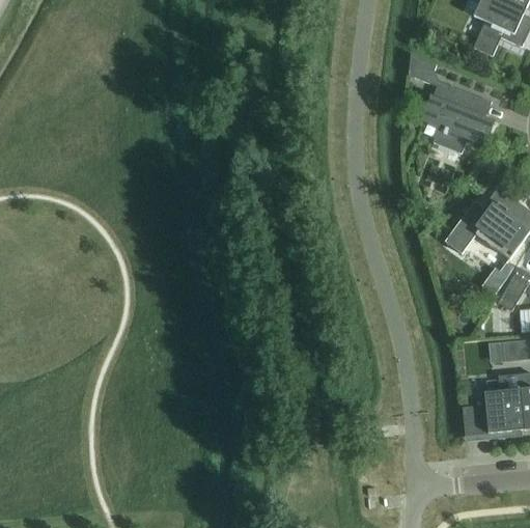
[(480,0),(473,15),(484,21),(489,22),(484,30),(500,36),(521,47),(529,26),(529,17),(523,14),(528,0),(480,0)]
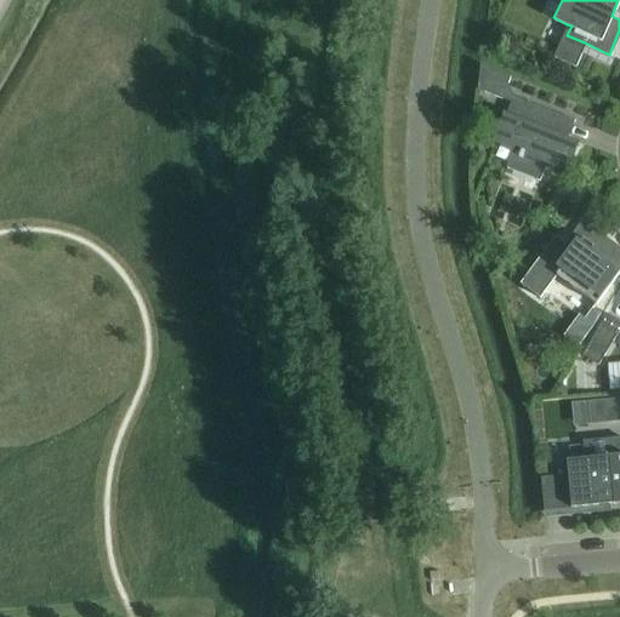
[(558,41),(553,55),(575,64),(581,52),(575,49),(558,41)]
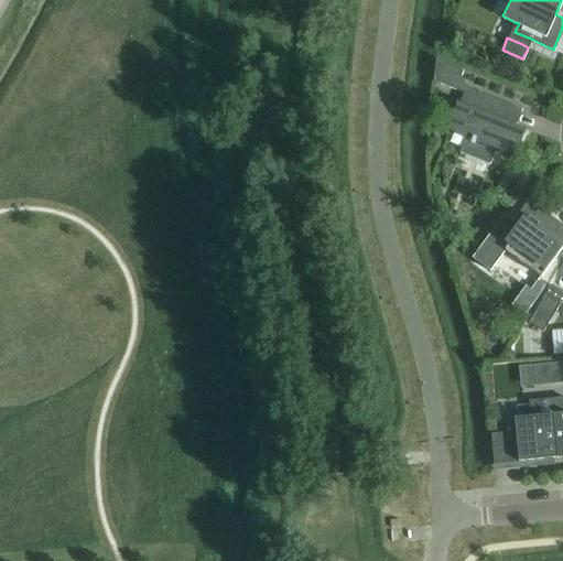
[(434,55),(432,78),(441,82),(455,88),(461,75),(463,68),(448,62),(434,55)]
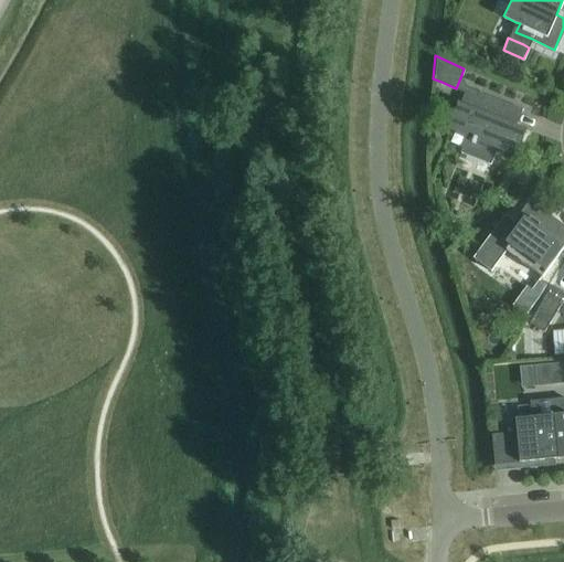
[(453,117),(448,127),(466,134),(459,150),(490,162),(497,147),(514,154),(524,128),(510,123),(517,107),(521,108),(522,107),(476,89),(476,91),(474,96),(464,92),(459,103),(458,103),(453,117)]
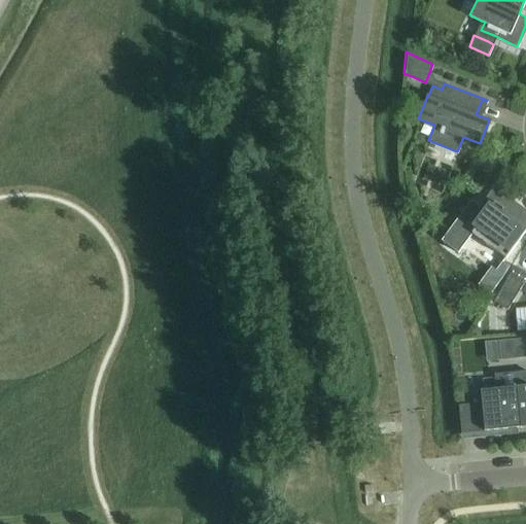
[(470,200),(441,239),(457,251),(471,231),(505,255),(520,236),(525,226),(525,209),(521,206),(506,196),(493,185),(486,196),(479,205),(470,200)]
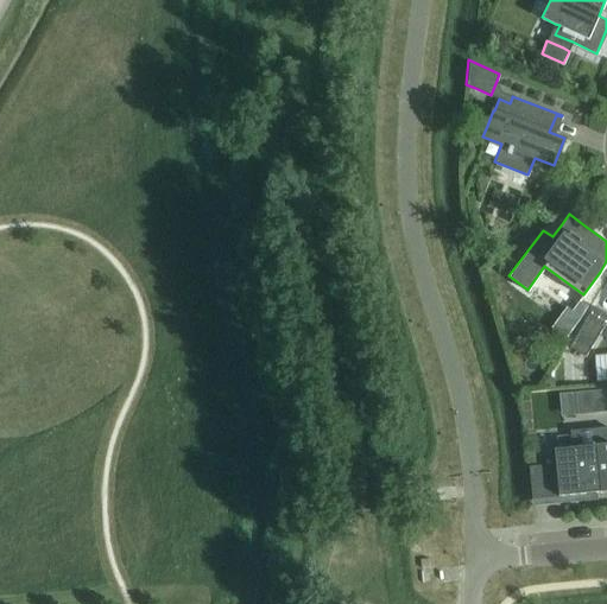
[(577,300),(569,312),(579,319),(587,306),(577,300)]
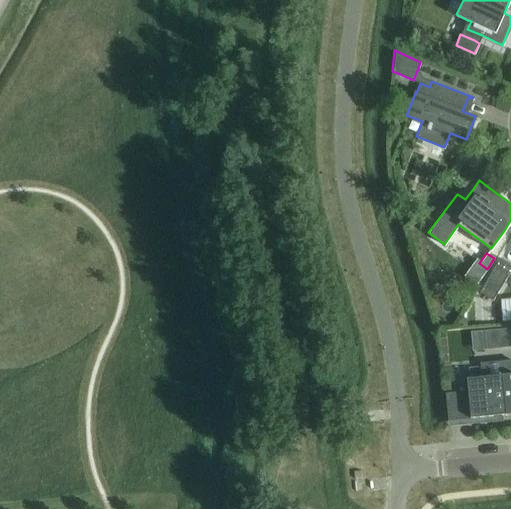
[(479,290),(493,299),(510,268),(510,263),(501,257),(479,290)]
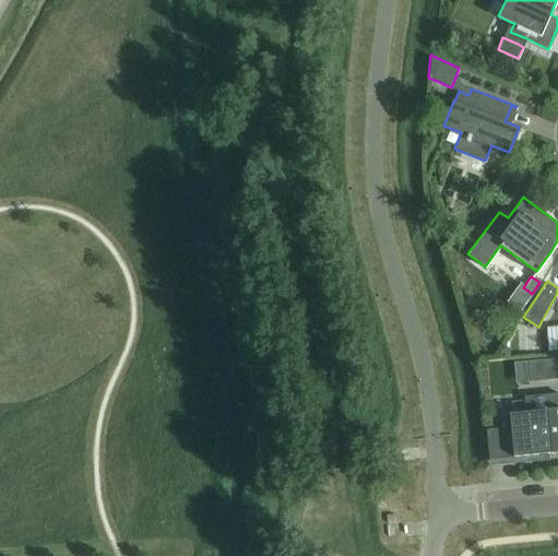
[(557,324),(546,326),(548,350),(557,349),(557,324)]
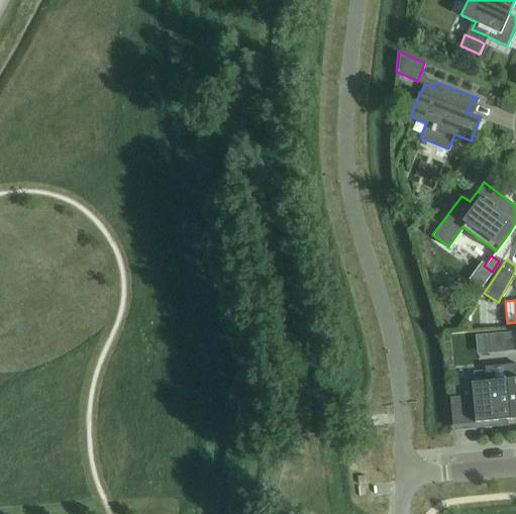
[(515,329),(503,331),(505,349),(515,348),(515,329)]
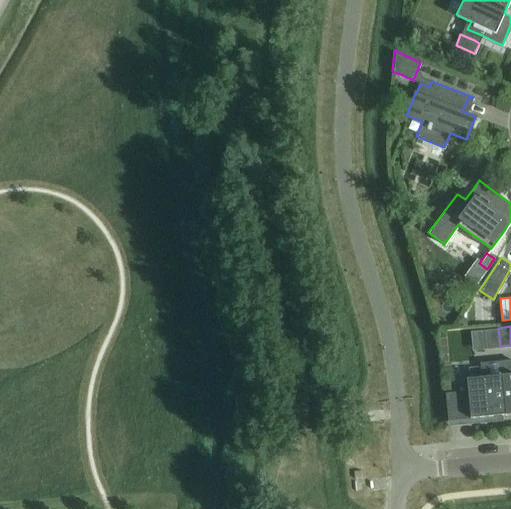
[(482,376),(466,377),(470,417),(510,413),(510,358),(481,362),(482,376)]
